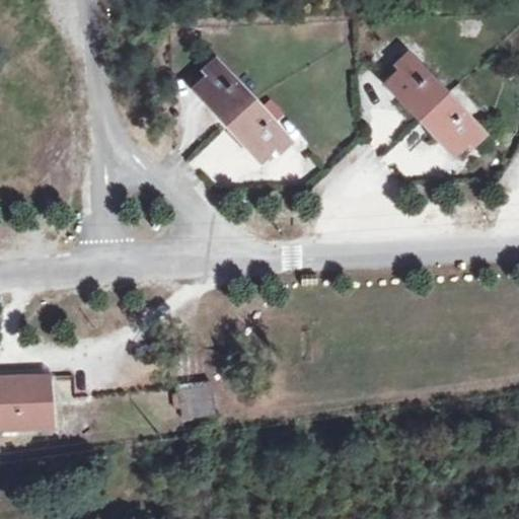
[(484,132),(405,51),(396,61),(402,66),(386,79),(452,150),(466,137),(472,143),(484,132)]
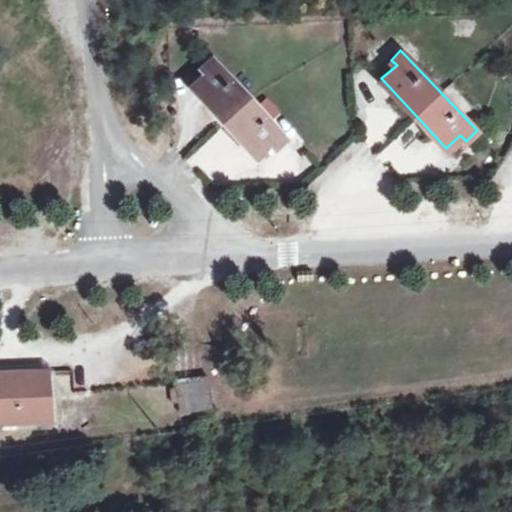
[(286,136),(209,55),(199,65),(205,71),(189,87),(254,154),(269,139),(274,146),(286,136)]
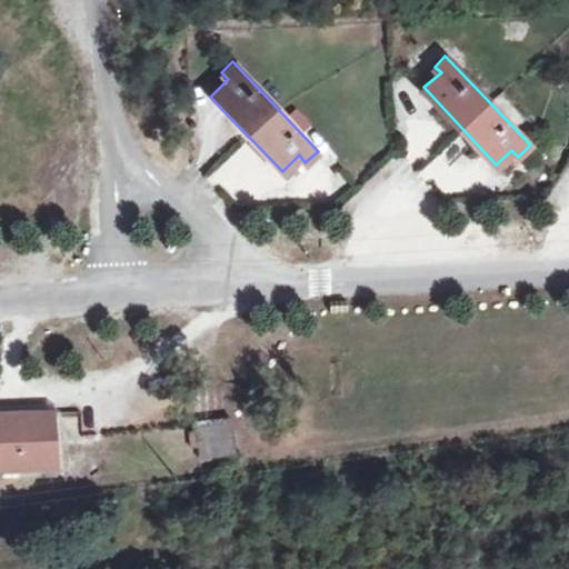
[(240,142),(212,177),(240,199),(268,163),(240,142)]
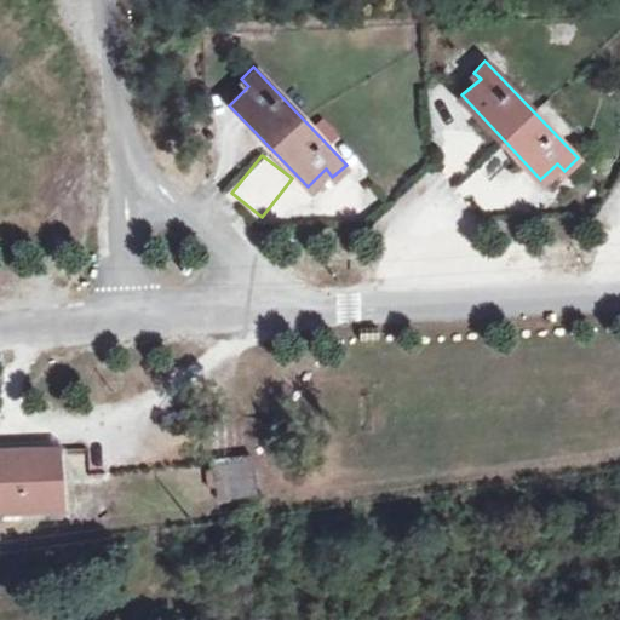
[(488,178),(480,168),(460,183),(489,220),(533,188),(511,161),(488,178)]
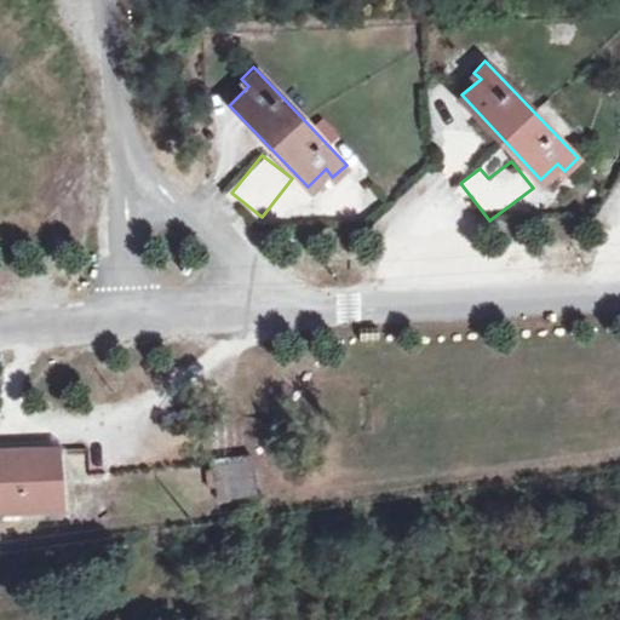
[(0,449),(0,515),(63,514),(61,448),(0,449)]
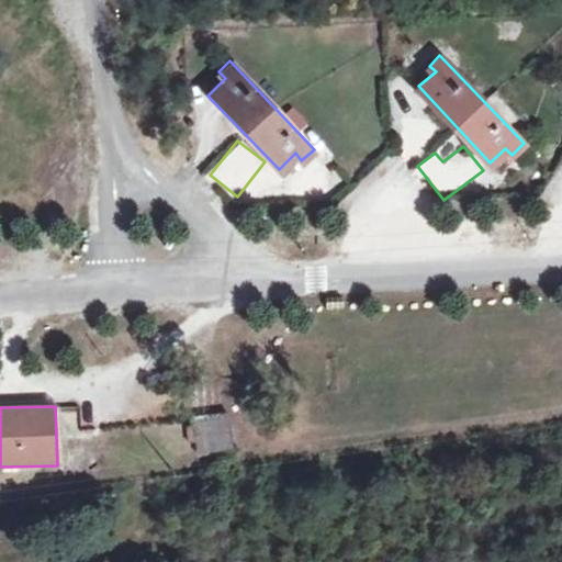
[(236,411),(197,416),(203,454),(240,449),(236,411)]
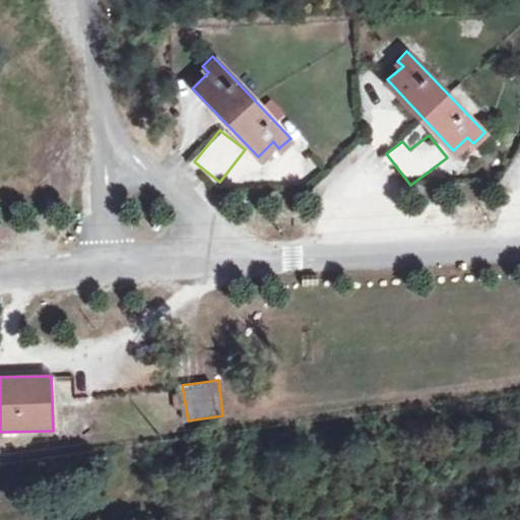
All buildings are outlined.
